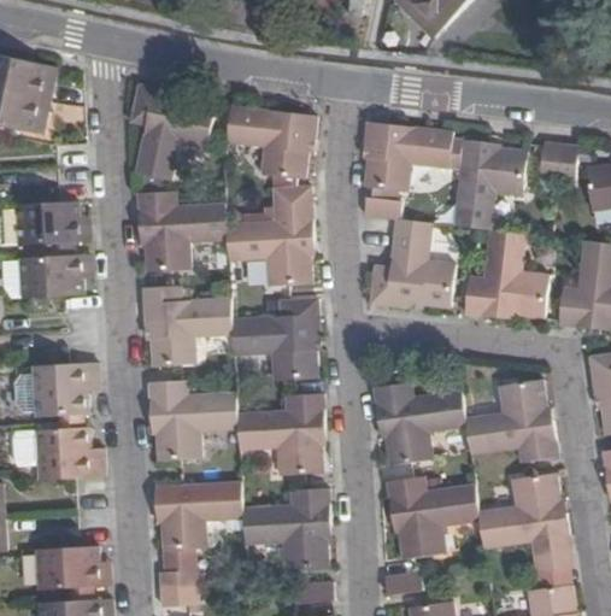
[(350,0),(354,18),(365,17),(362,0),(350,0)]
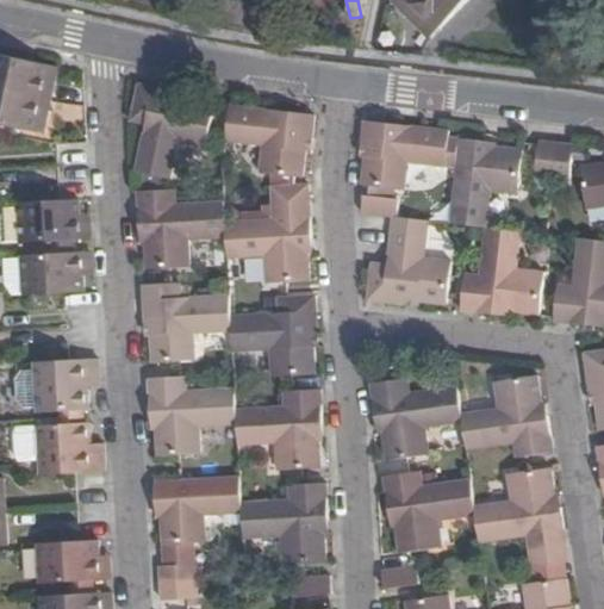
[(392,0),(428,36),(464,0),(392,0)]
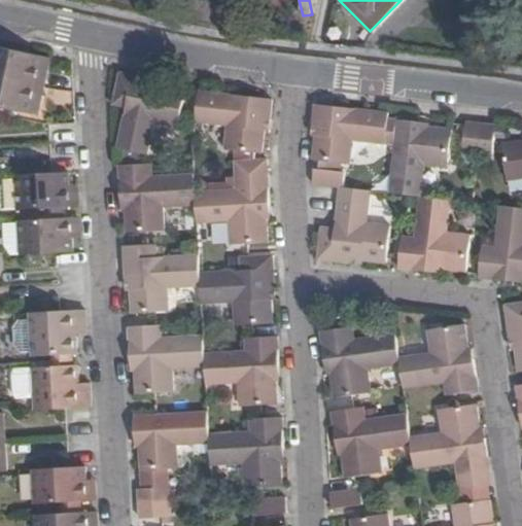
[(42,69),(45,57),(0,45),(0,75),(38,84),(41,71),(42,69)]
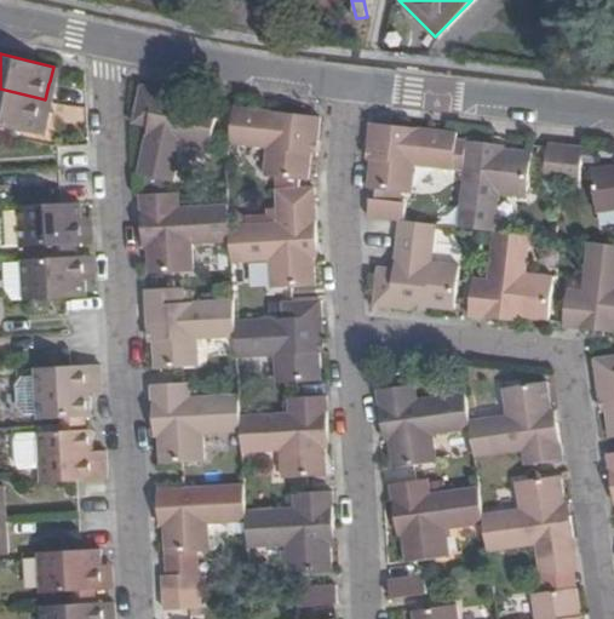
[(189,99),(190,96),(174,92),(139,85),(131,121),(144,126),(139,156),(136,171),(170,179),(179,142),(205,148),(213,107),(189,99)]
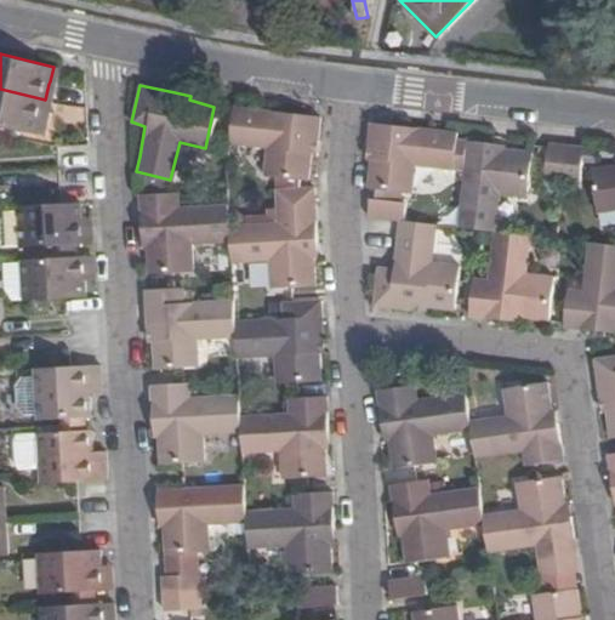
[(41,117),(45,100),(0,89),(0,125),(38,135),(41,117)]
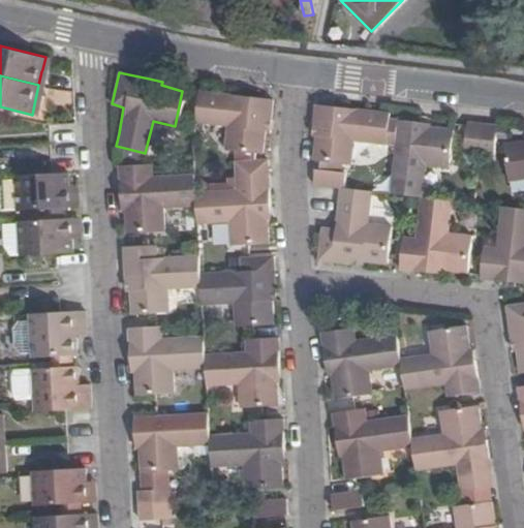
[(268,118),(270,99),(202,92),(196,91),(192,121),(225,125),(222,148),(260,152),(263,128),(267,129),(268,118)]
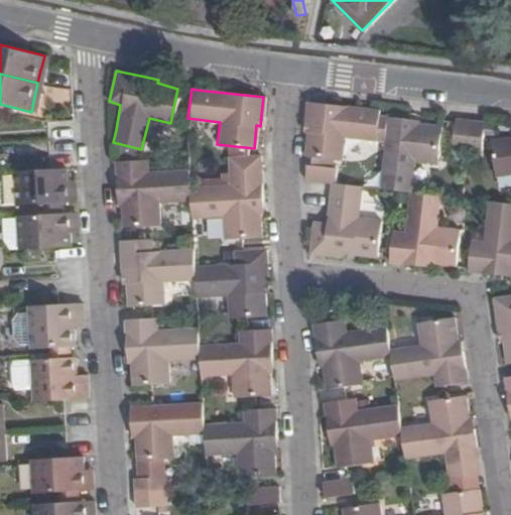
[(378,116),(379,110),(305,102),(303,123),(302,133),(307,133),(305,156),(340,159),(344,136),(374,139),(378,116)]
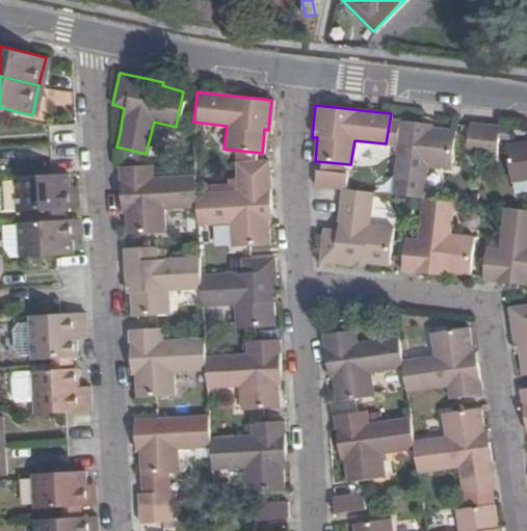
[(386,143),(398,144),(400,121),(390,120),(386,143)]
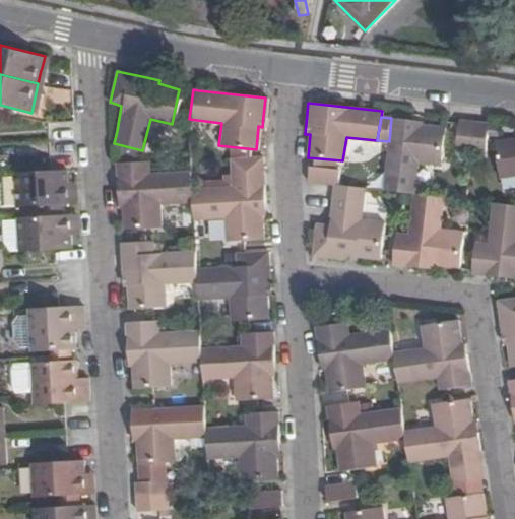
[(411,121),(391,118),(389,141),(384,191),(411,193),(412,194),(416,163),(439,164),(444,128),(421,126),(421,122),(411,121)]
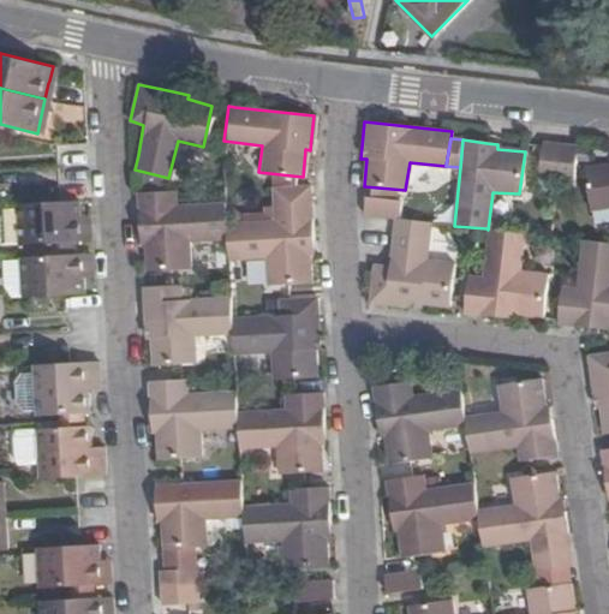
[(536,177),(555,179),(560,143),(541,141),(536,177)]
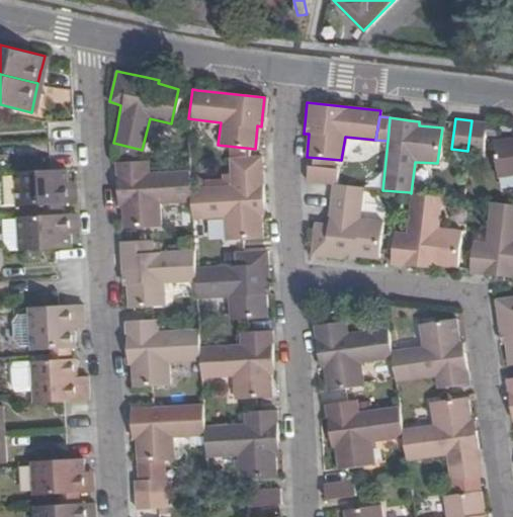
[(481,153),(485,122),(472,120),(467,151),(481,153)]
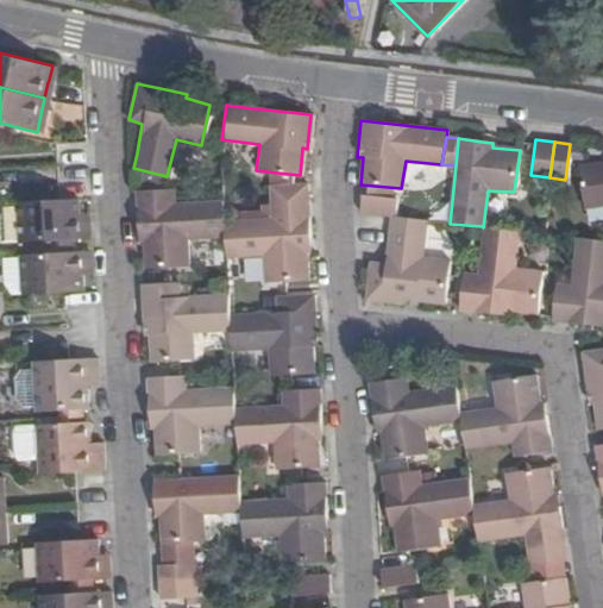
[(602,204),(602,162),(579,167),(586,208),(602,204)]
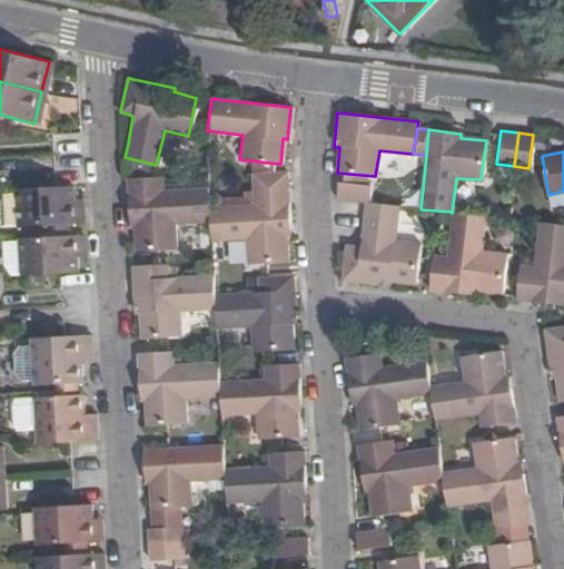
[(253,174),(254,189),(286,188),(286,172),(253,174)]
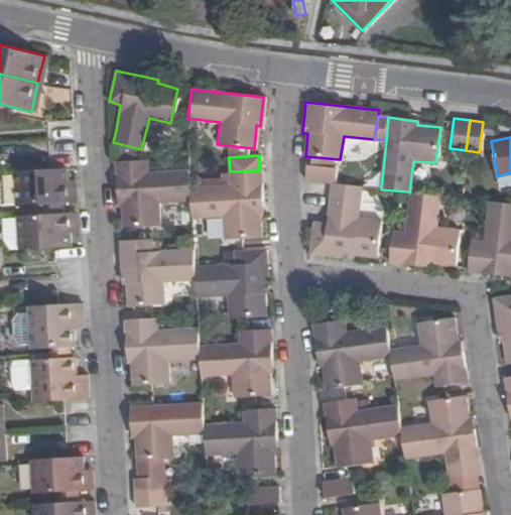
[(157,203),(188,201),(188,187),(187,170),(147,172),(146,159),(115,160),(117,204),(121,204),(122,212),(122,227),(158,225),(157,203)]
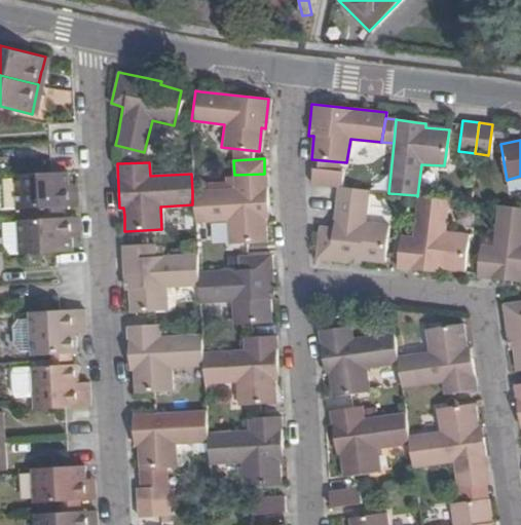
[(62,167),(8,171),(8,173),(9,203),(9,204),(71,201),(70,190),(70,181),(62,181),(62,167)]
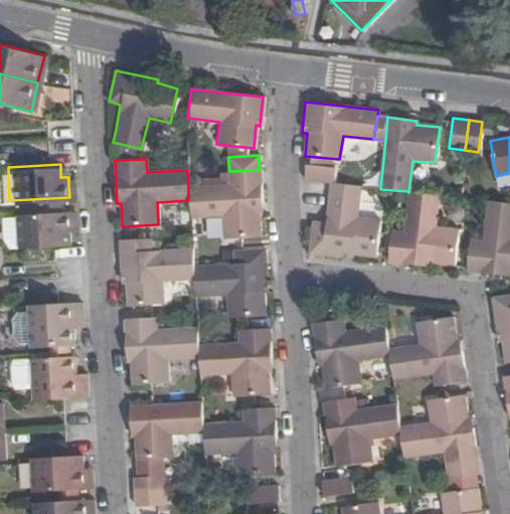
[(335,168),(305,166),(304,179),(327,181),(330,182),(333,182),(335,168)]
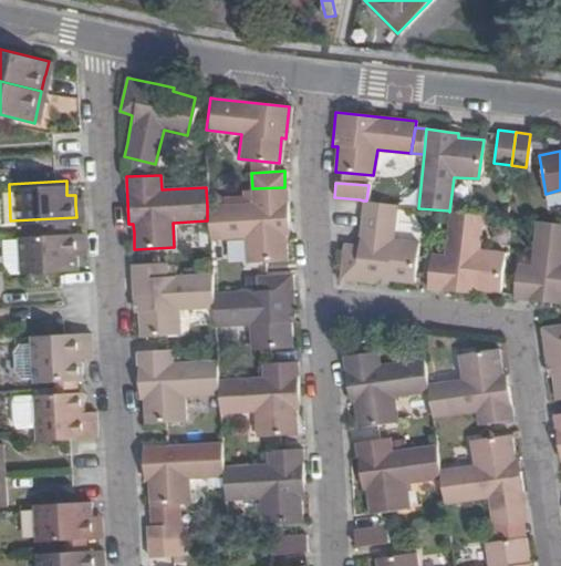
[(0,219),(10,219),(9,186),(3,186),(0,188),(0,219)]
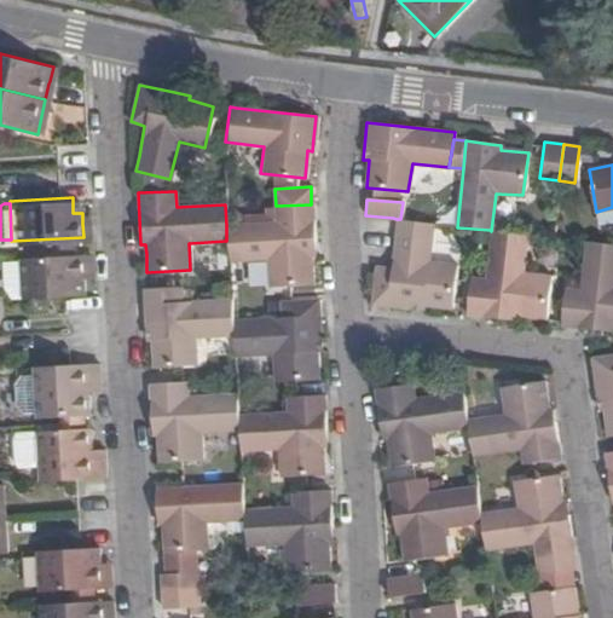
[(311,254),(318,254),(318,237),(317,226),(312,226),(311,204),(276,206),(276,221),(226,225),(226,241),(227,261),(266,259),(267,287),(311,283),(311,254)]
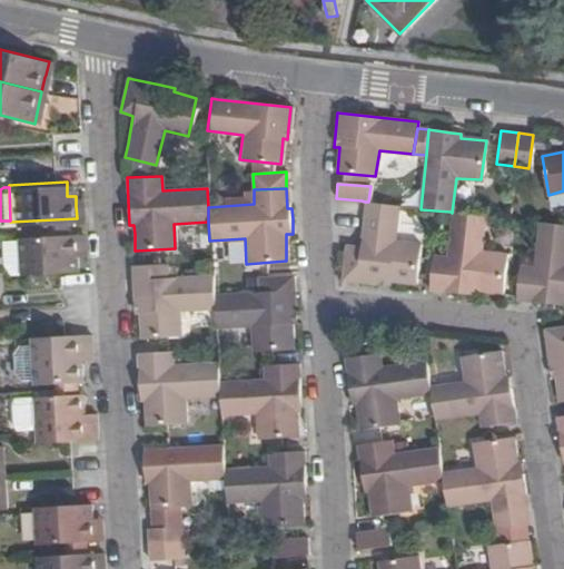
[(345,246),(340,280),(362,282),(379,284),(387,285),(389,281),(414,283),(419,244),(393,239),(398,206),(368,202),(365,202),(360,247),(345,246)]
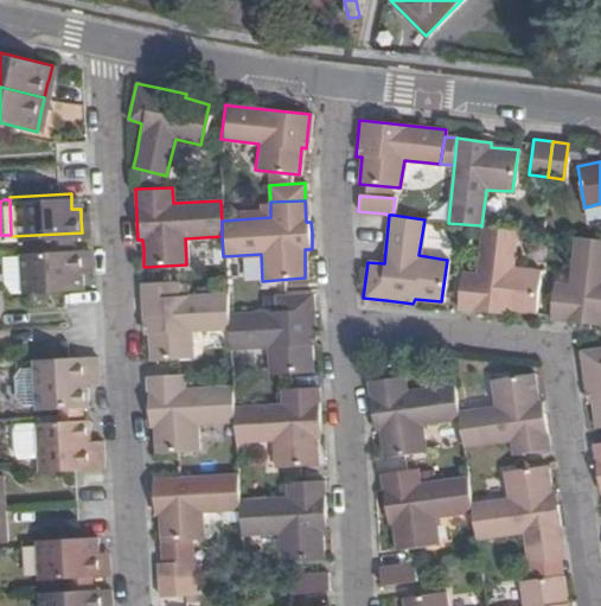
[(512,267),(516,230),(481,227),(480,225),(474,274),(460,272),(456,310),(477,311),(488,312),(506,314),(507,310),(534,312),(539,270),(512,267)]
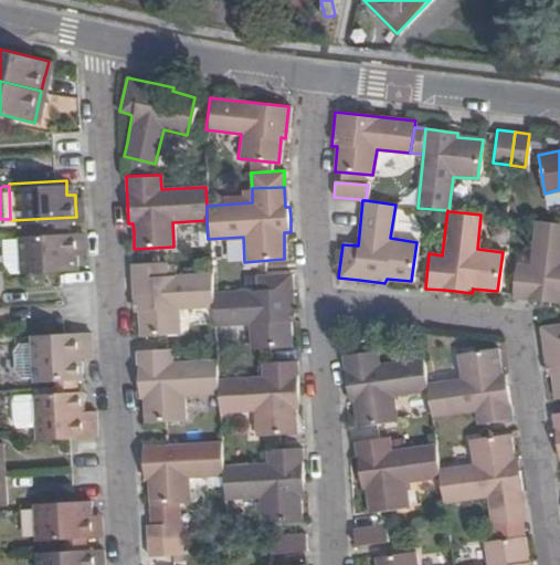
[(559,222),(536,220),(530,265),(516,264),(511,300),(527,301),(532,301),(557,303),(558,299),(559,299),(559,222)]
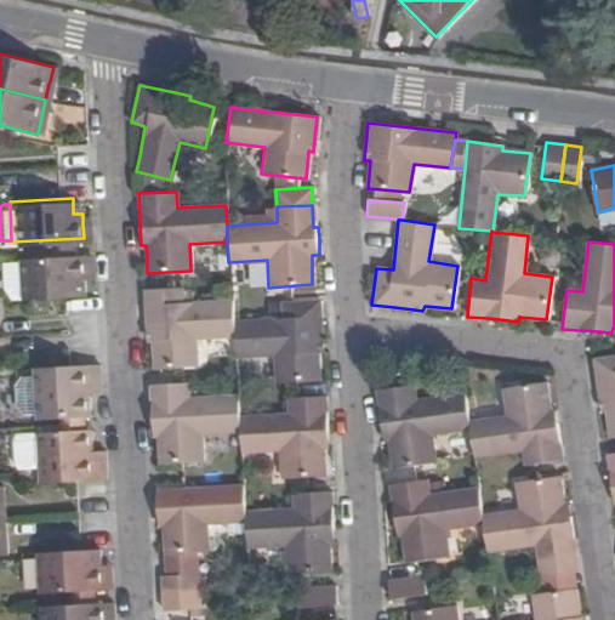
[(85,254),(11,257),(11,260),(12,293),(12,294),(77,290),(77,274),(86,274),(85,265),(85,254)]
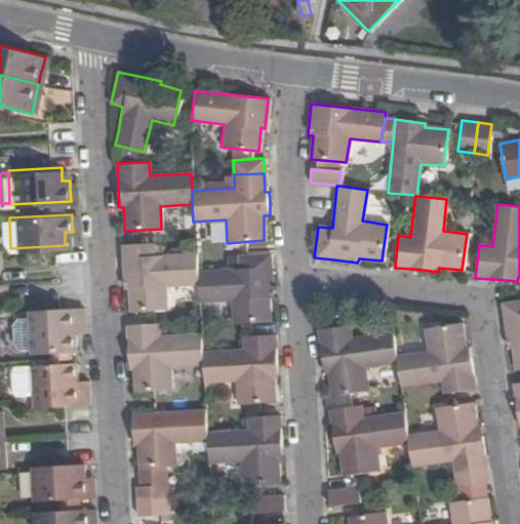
[(10,247),(9,219),(0,219),(0,236),(4,247),(10,247)]
